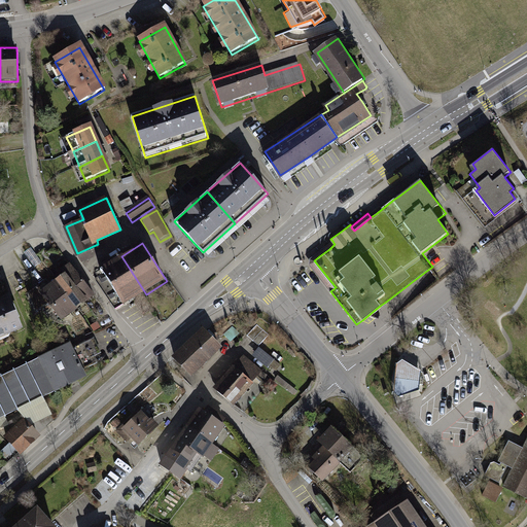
[(121,256),(101,270),(126,308),(146,294),(121,256)]
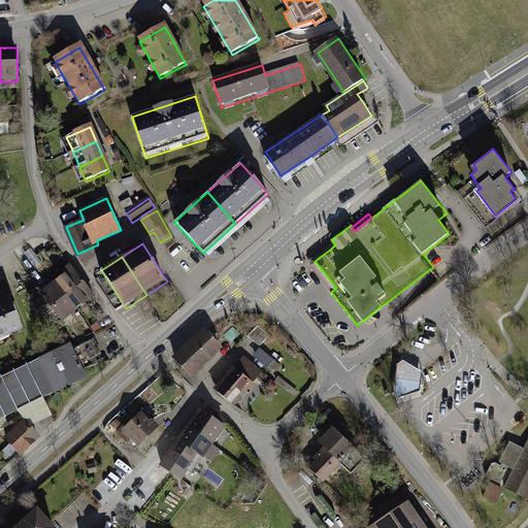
[(88,303),(96,297),(70,265),(62,271),(66,275),(88,303)]
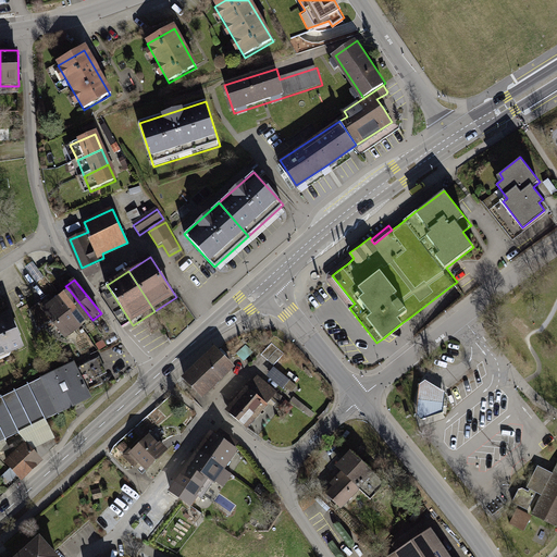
[(93,320),(70,291),(60,298),(83,327),(93,320)]
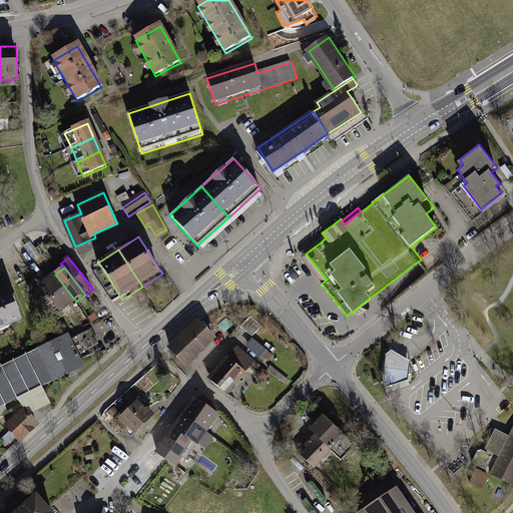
[(76,302),(55,275),(48,280),(45,275),(29,288),(35,306),(46,297),(60,315),(76,302)]
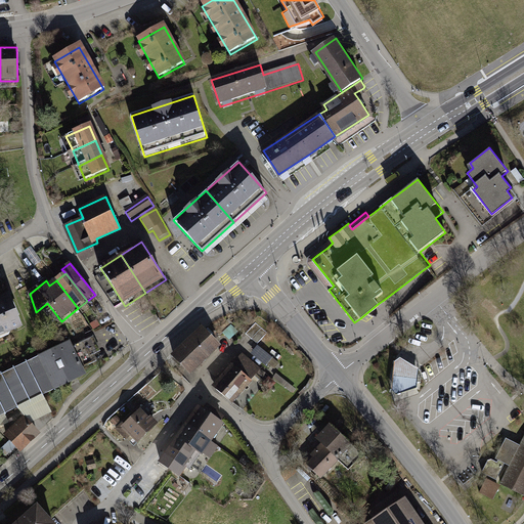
[(0,335),(22,326),(8,297),(0,301),(0,335)]
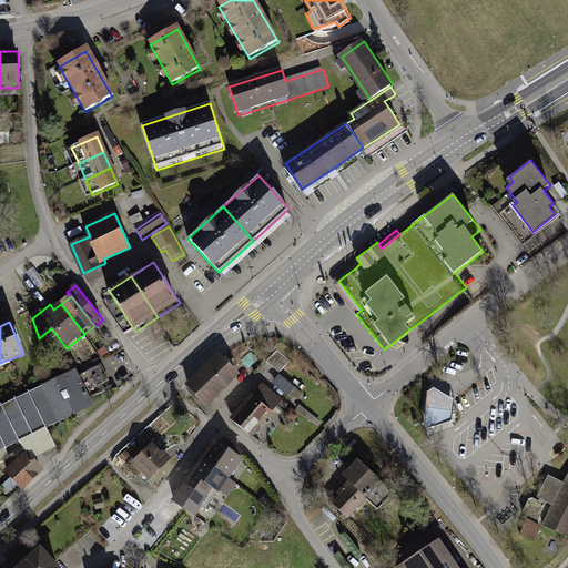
[(219,354),(186,385),(205,404),(237,374),(219,354)]
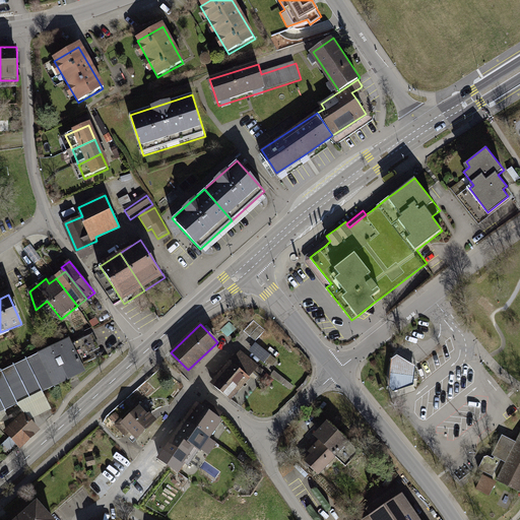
[(69,337),(37,352),(53,385),(85,370),(82,363),(94,358),(92,351),(100,348),(92,333),(71,343),(69,337)]
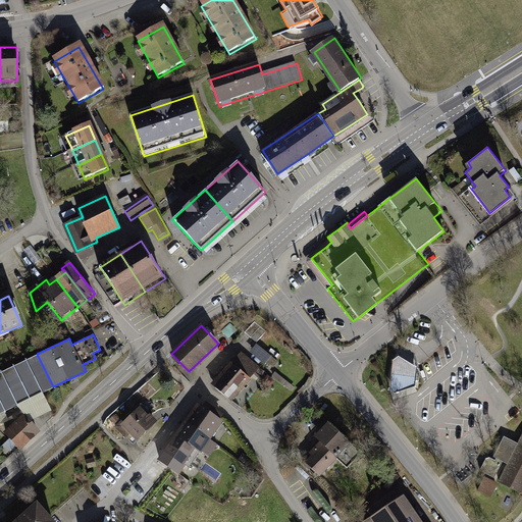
[(267,362),(270,354),(254,347),(251,354),(267,362)]
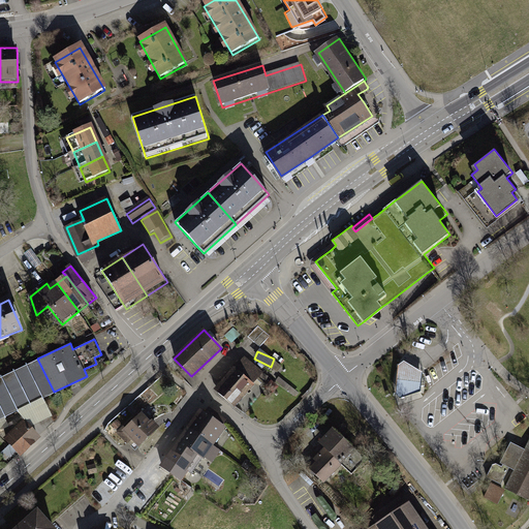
[(244,355),(215,391),(237,408),(265,373),(244,355)]
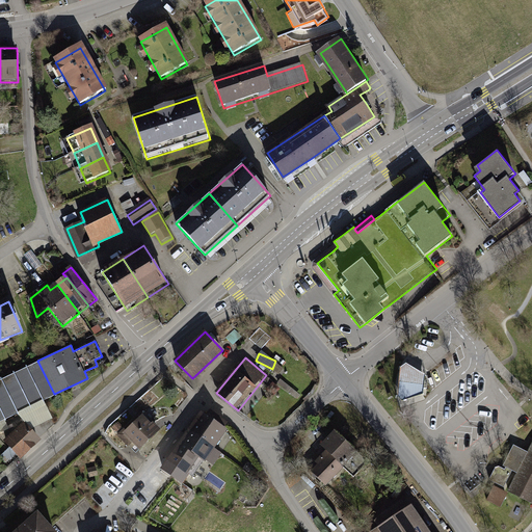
[(0,419),(18,410),(23,420),(24,419),(31,427),(52,417),(43,399),(54,394),(37,361),(0,378),(0,419)]
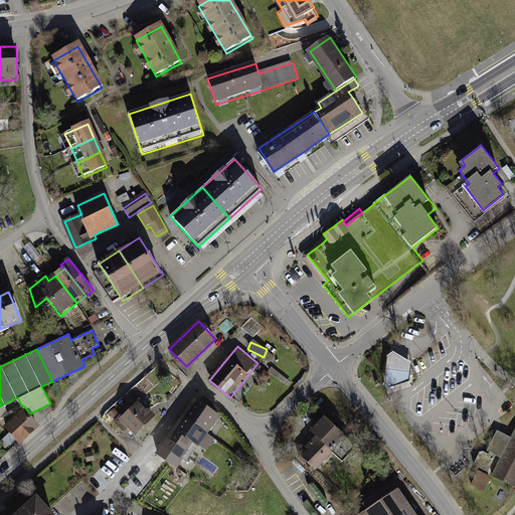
[(403,360),(393,355),(387,359),(385,386),(389,390),(400,387),(410,384),(411,365),(403,360)]
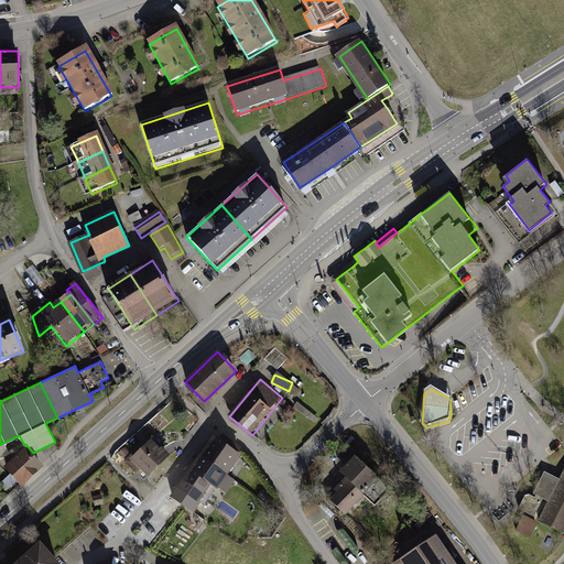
[(219,442),(214,437),(199,456),(232,480),(247,459),(241,455),(246,451),(224,435),(219,442)]
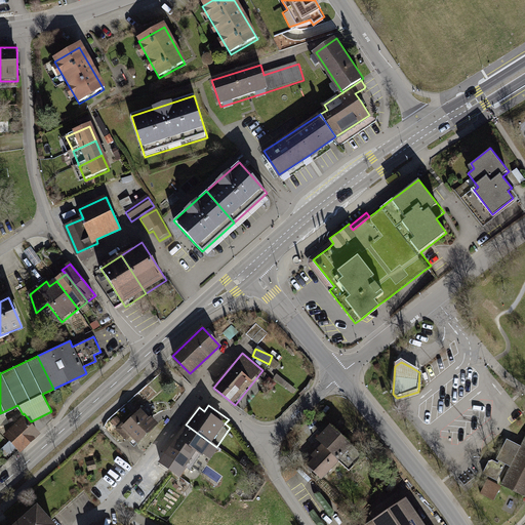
[(140,409),(120,430),(135,445),(156,425),(140,409)]
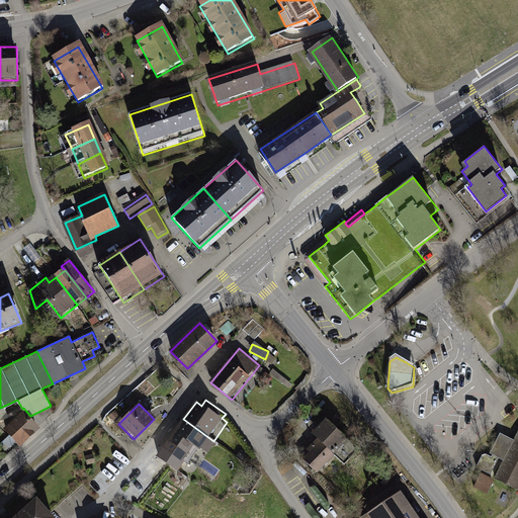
[(30,416),(23,408),(22,409),(4,426),(19,442),(38,425),(30,416)]
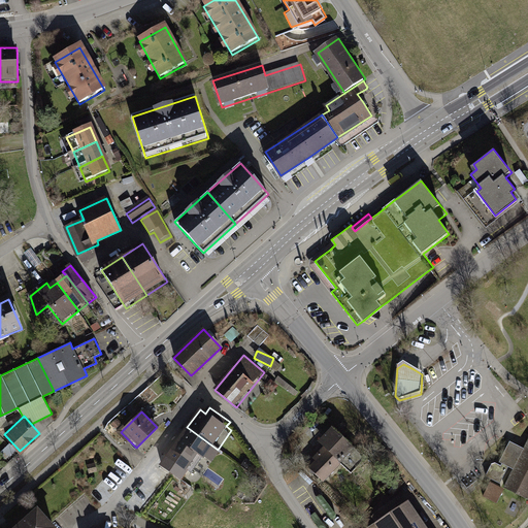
[(218,450),(187,427),(165,458),(193,477),(201,466),(204,468),(218,450)]
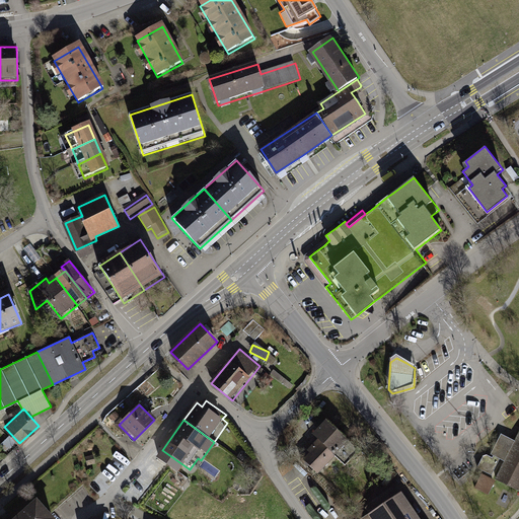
[(313,436),(318,441),(331,453),(345,465),(359,450),(328,421),(313,436)]
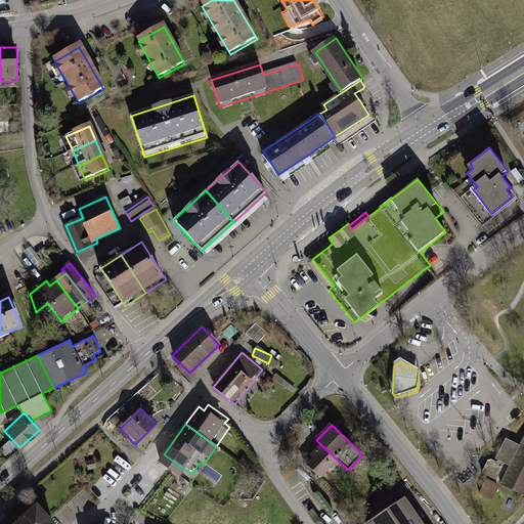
[(523,437),(520,445),(507,438),(495,459),(498,461),(505,464),(510,466),(500,484),(523,495),(523,437)]
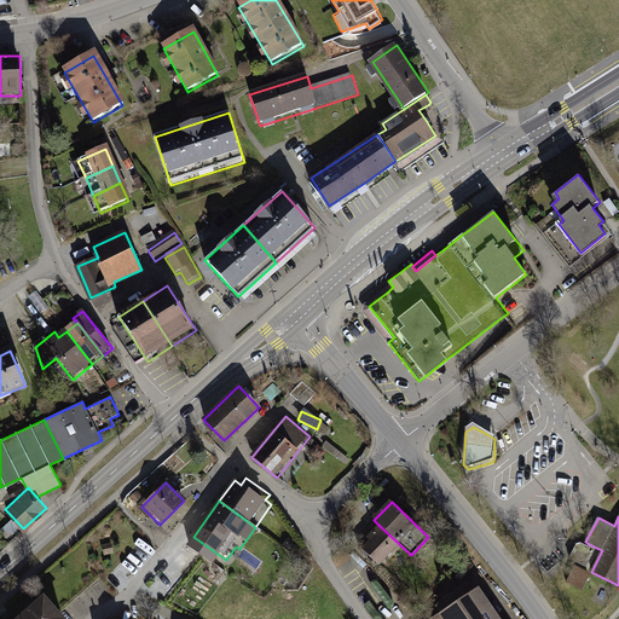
[(395,541),(380,526),(366,541),(369,543),(360,551),(380,570),(398,549),(393,544),(395,541)]
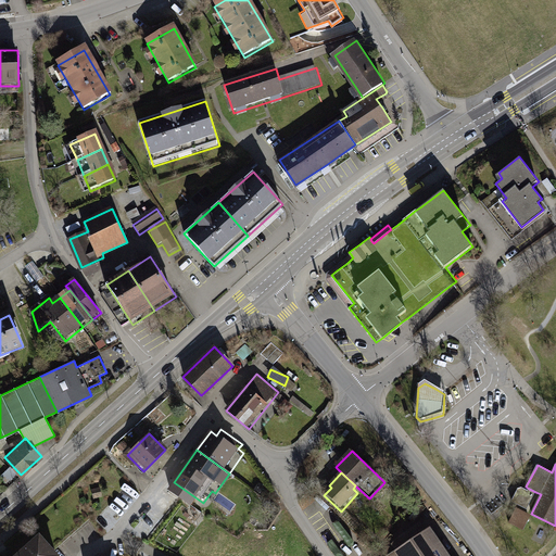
[(535,492),(529,489),(528,491),(521,488),(518,489),(512,502),(527,509),(535,492)]
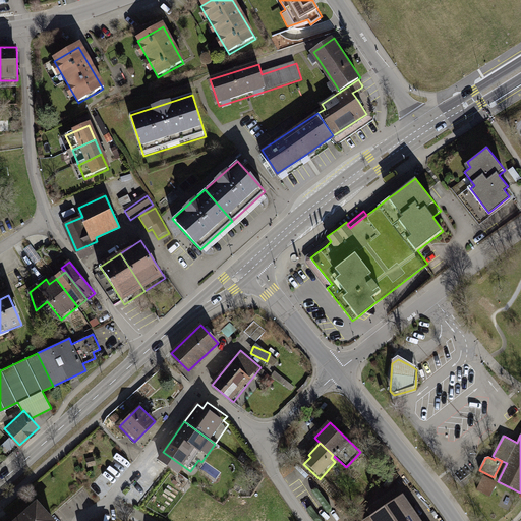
[(495,482),(486,478),(485,479),(482,478),(476,490),(490,497),(497,485),(494,484),(495,482)]
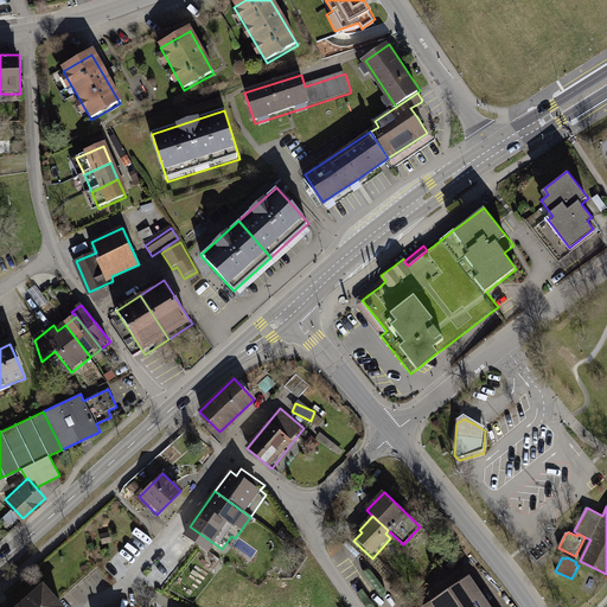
[(466,580),(460,572),(423,594),(428,604),(422,606),(489,606),(471,577),(466,580)]
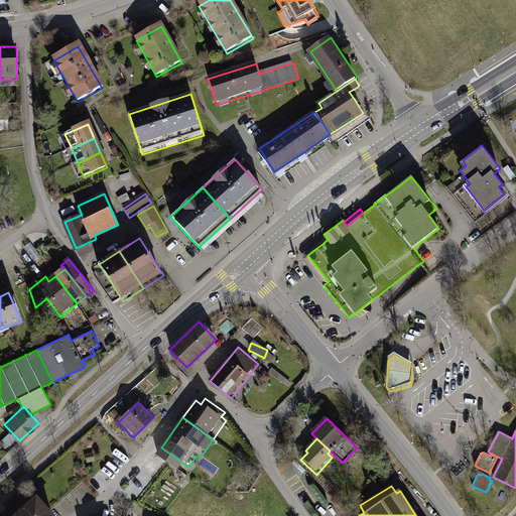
[(52,515),(36,498),(15,515),(52,515)]
